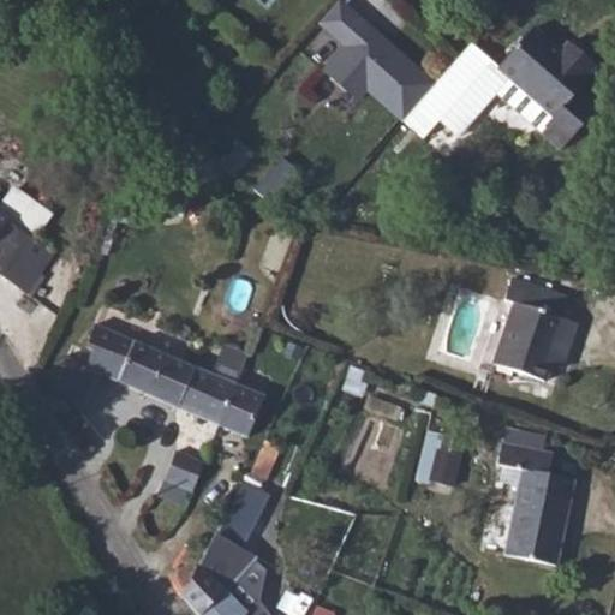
[(351,51),(365,34),(383,49),(388,43),(339,0),(338,0),(318,23),(351,51)]
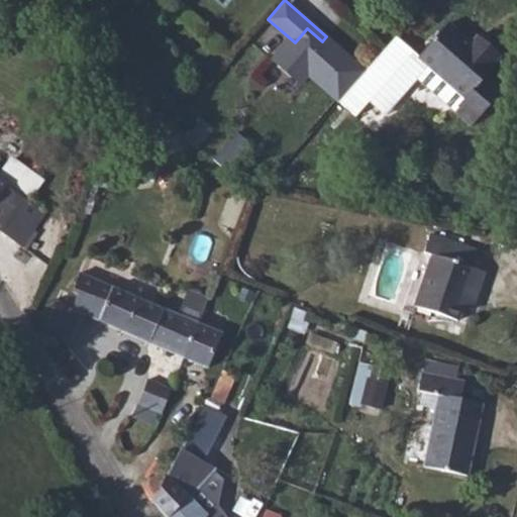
[(479,49),(448,23),(419,57),(397,37),(366,72),(339,102),(355,117),(370,102),(384,115),(417,79),(472,126),(503,91),(487,76),(496,66),(494,64),(501,57),(486,42),(479,49)]
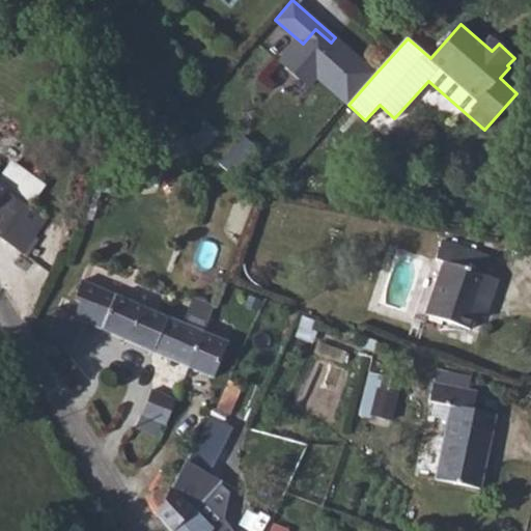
[(375,74),(335,37),(331,43),(315,29),(303,44),(284,64),(312,90),(320,81),(348,105),(375,74)]
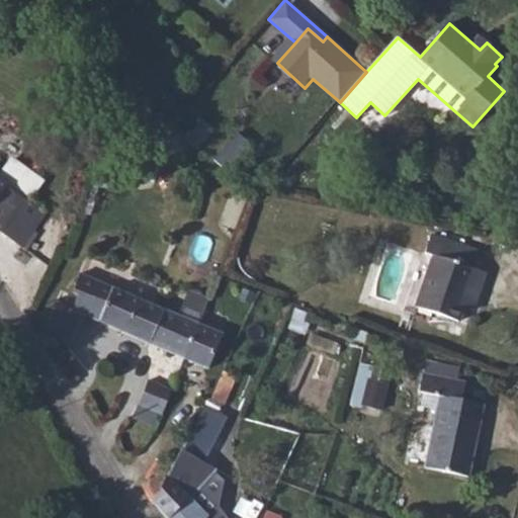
[(197,150),(213,130),(202,119),(185,140),(197,150)]
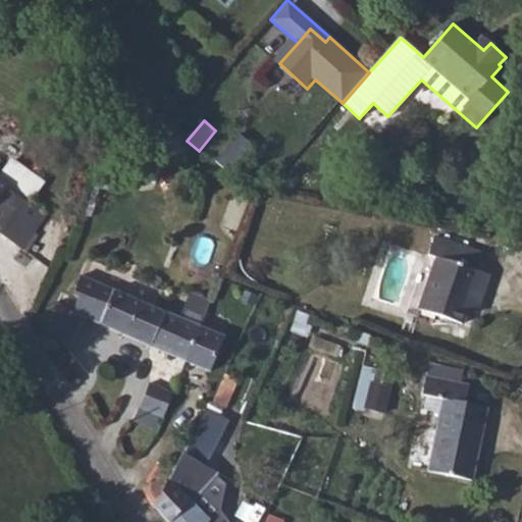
[(254,146),(240,134),(215,161),(229,173),(254,146)]
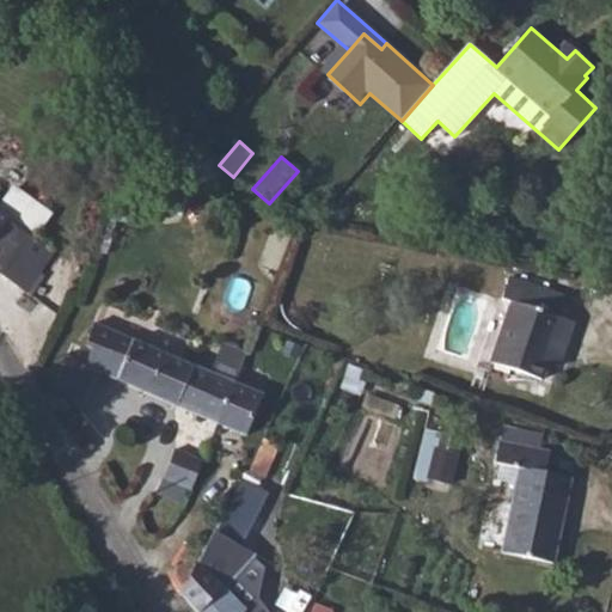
[(0,265),(1,268),(0,269),(0,273),(26,292),(53,252),(34,239),(53,214),(22,193),(10,196),(0,209),(0,265)]
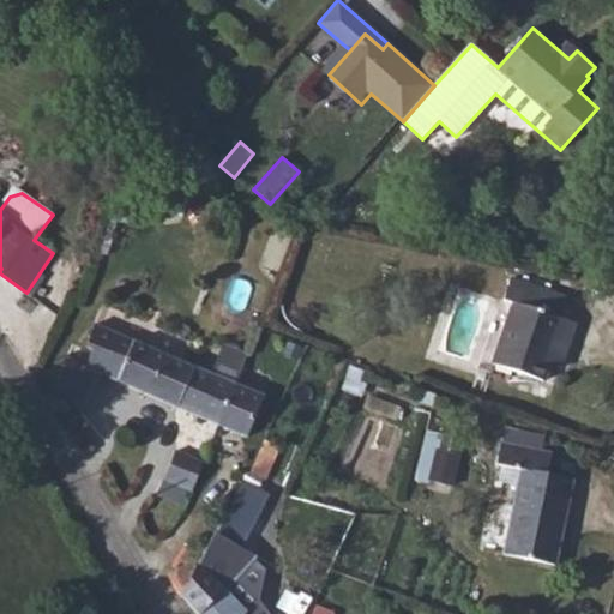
[(553,355),(563,359),(576,323),(565,319),(572,299),(511,278),(504,300),(515,304),(493,363),(543,381),(553,355)]
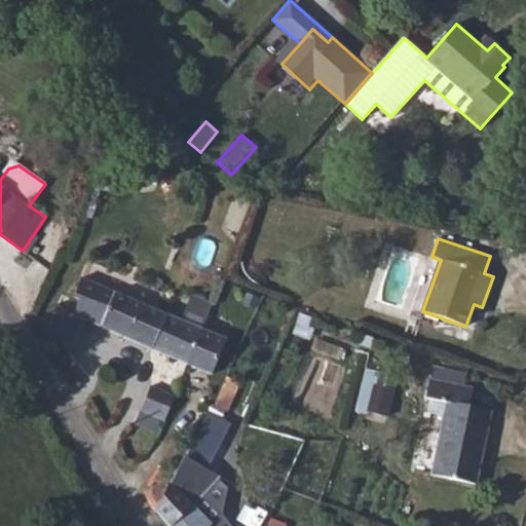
[(86,321),(160,352),(174,316),(81,277),(75,297),(71,299),(68,302),(65,308),(58,305),(49,337),(74,350),(86,321)]
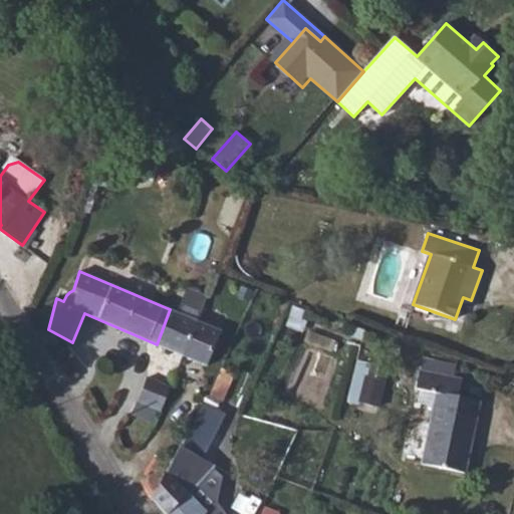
[(183,314),(199,321),(208,297),(192,290),(183,314)]
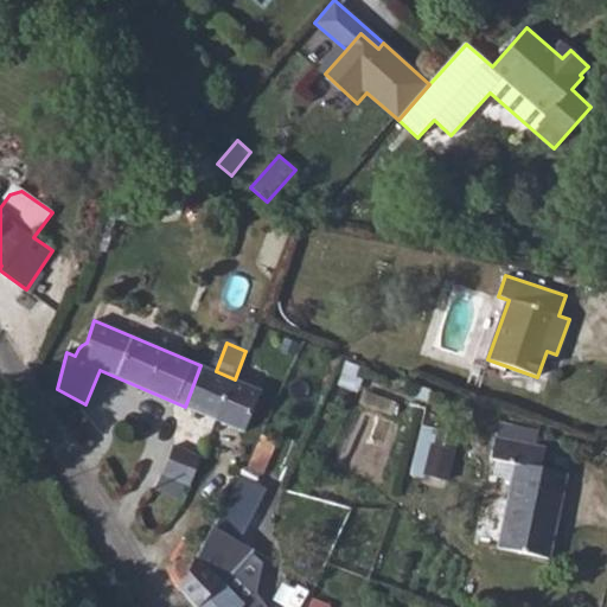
[(235,379),(216,371),(200,365),(185,407),(244,433),(262,391),(235,379)]
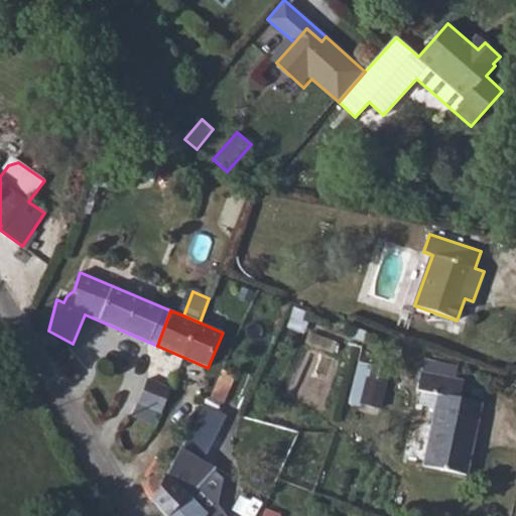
[(425,360),(422,372),(455,379),(458,367),(425,360)]
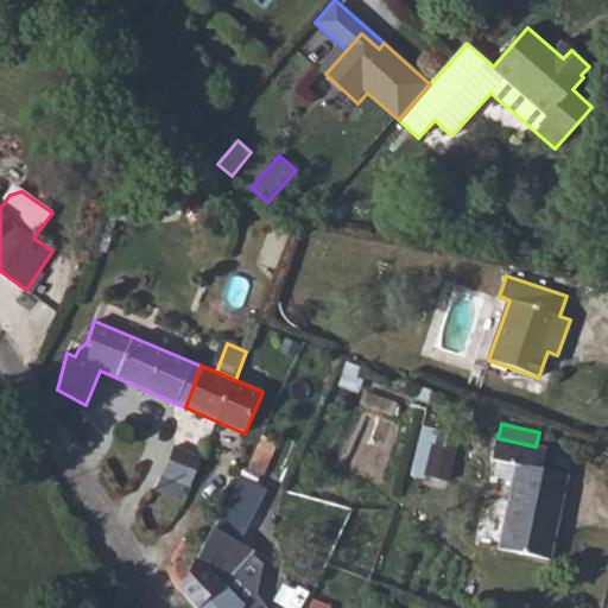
[(498,438),(495,437),(491,458),(515,463),(498,548),(550,558),(568,475),(543,469),(546,449),(536,447),(498,438)]
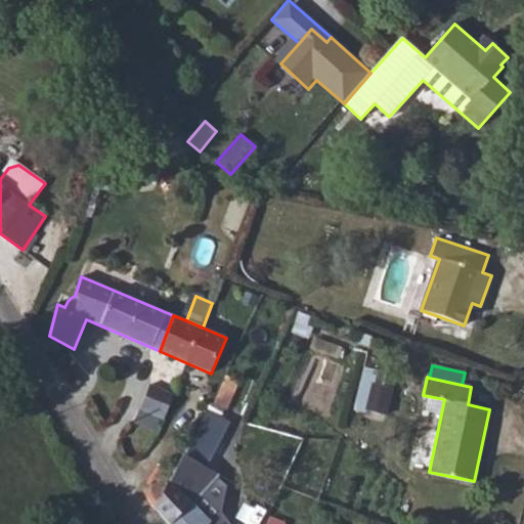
[(164,420),(173,394),(150,384),(141,409),(164,420)]
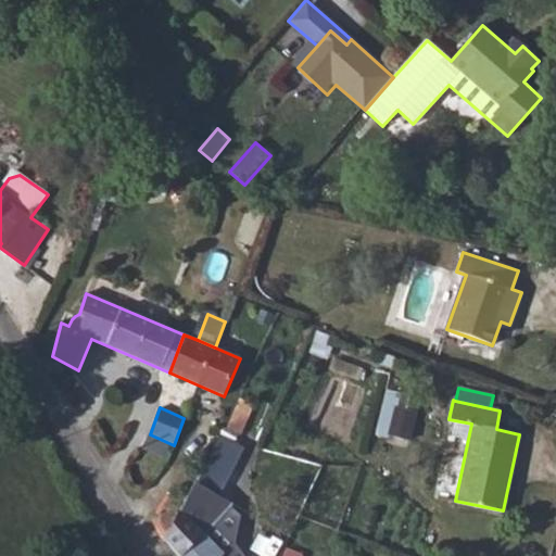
[(416,413),(396,407),(390,434),(409,439),(416,413)]
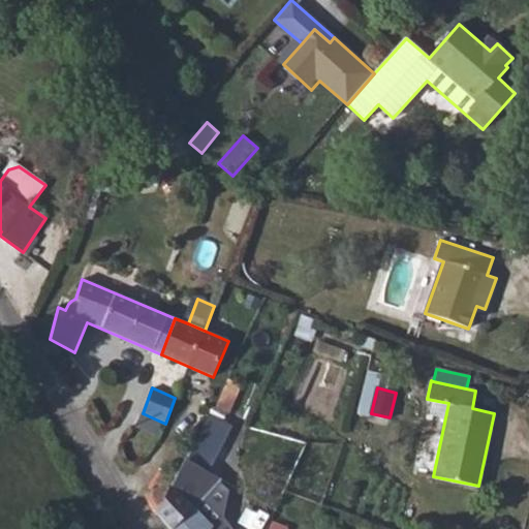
[(213,467),(232,422),(209,411),(188,457),(213,467)]
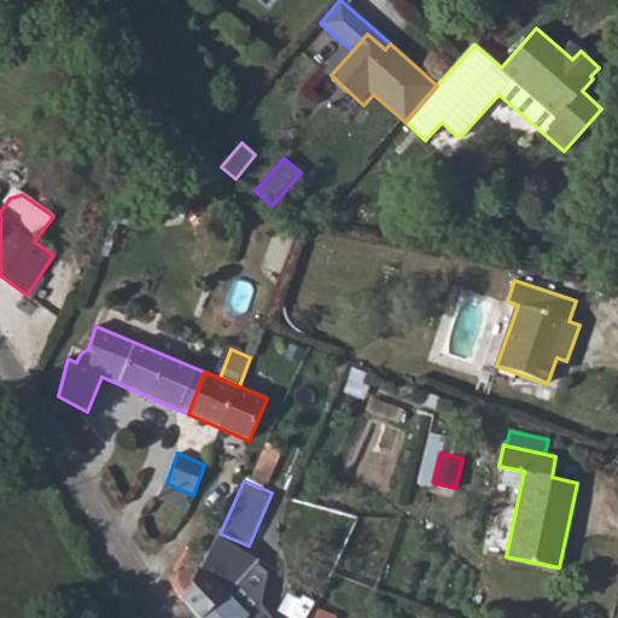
[(257,564),(215,538),(184,600),(200,617),(246,617),(227,598),(257,564)]
